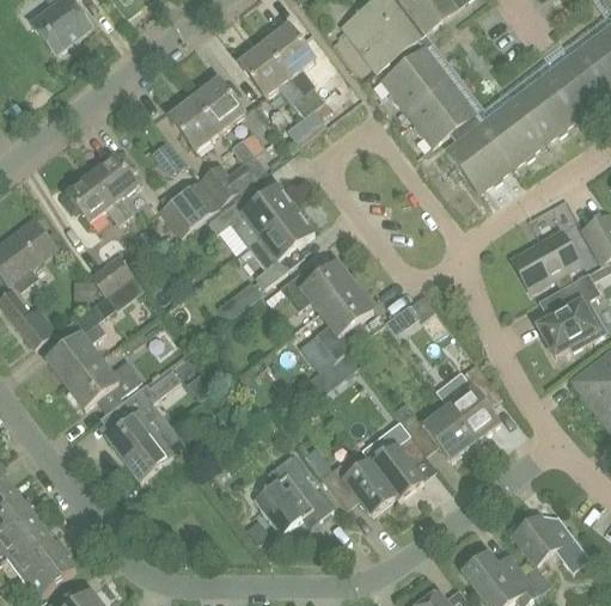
[(52,7),(30,23),(55,56),(92,29),(71,0),(46,0),(52,7)]
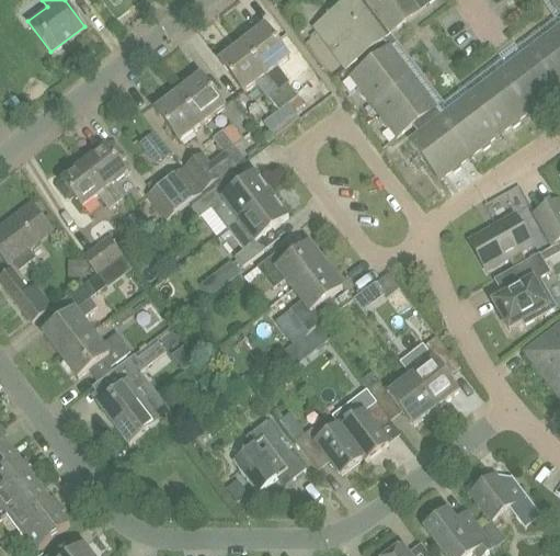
[(349,0),(326,18),(327,20),(317,27),(346,66),(432,0),(349,0)]
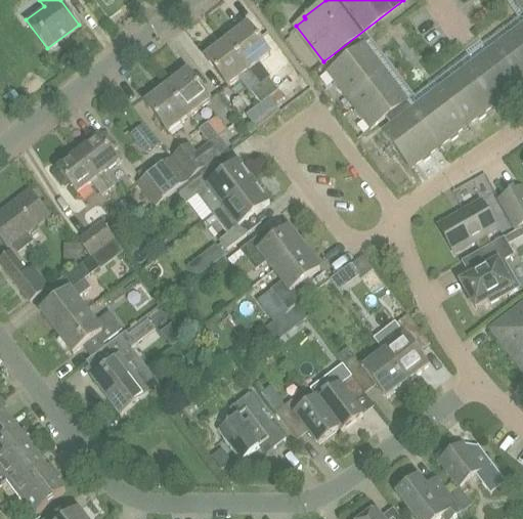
[(248,22),(226,39),(249,69),(270,52),(248,22)]
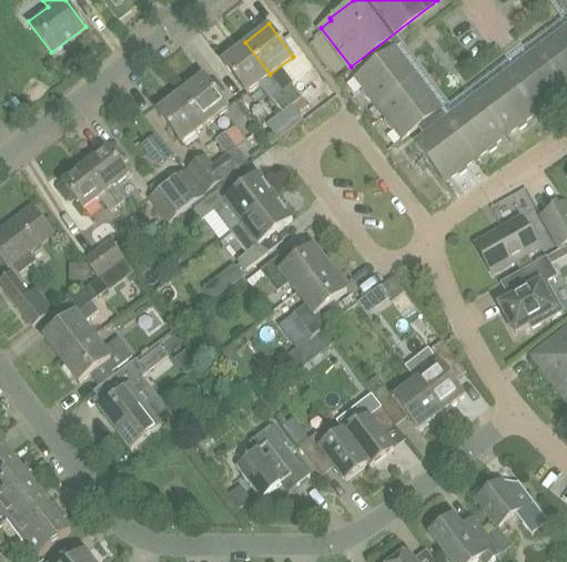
[(475,53),(492,40),(481,24),(463,38),(475,53)]
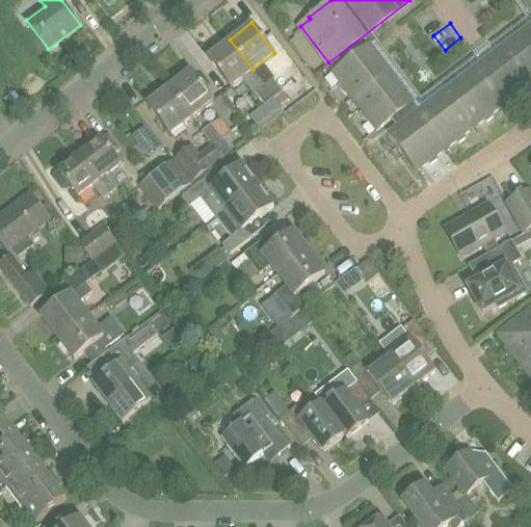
[(530,25),(530,23),(501,45),(530,82),(530,80),(530,25)]
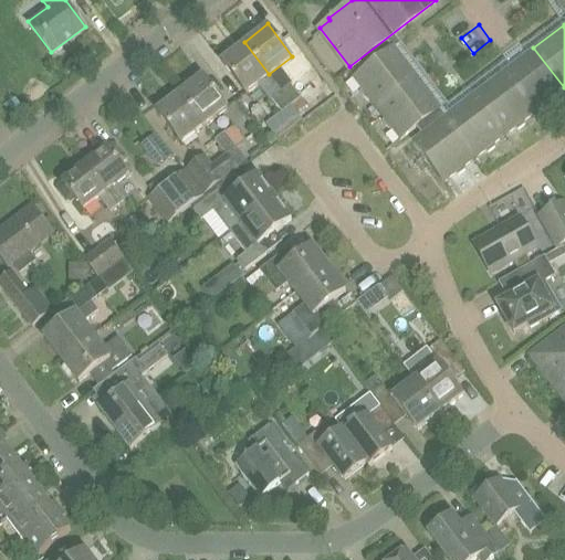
[(247,91),(269,74),(244,42),(221,59),(247,91)]
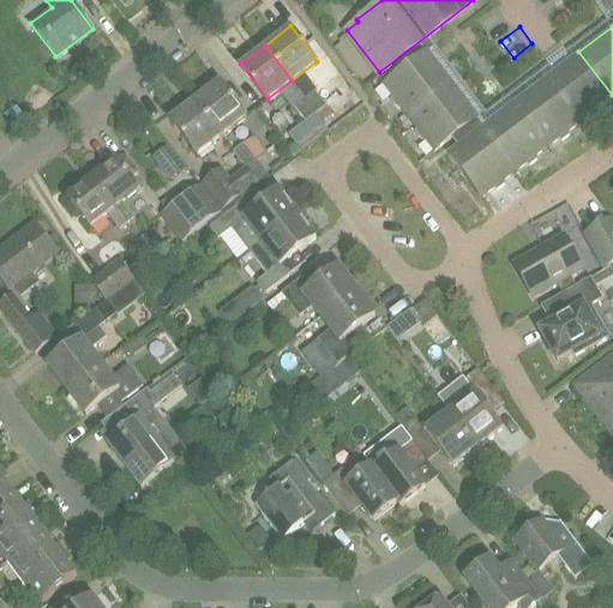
[(427,48),(384,80),(392,91),(391,97),(396,104),(401,103),(409,114),(452,82),(427,48)]
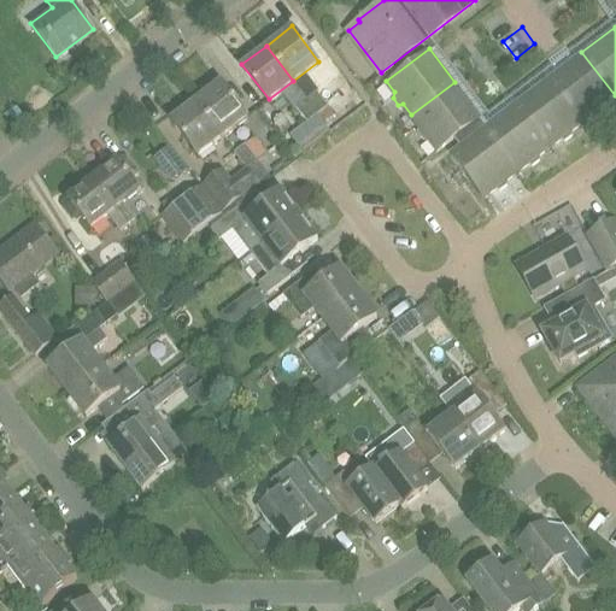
[(557,70),(549,77),(581,119),(592,111),(597,113),(604,107),(604,103),(615,95),(581,52),(574,57),(557,70)]
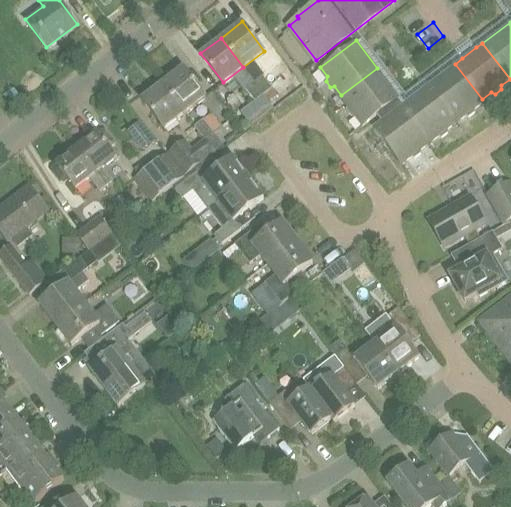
[(455,64),(428,84),(455,120),(464,113),(468,115),(474,110),(474,106),(482,99),(455,64)]
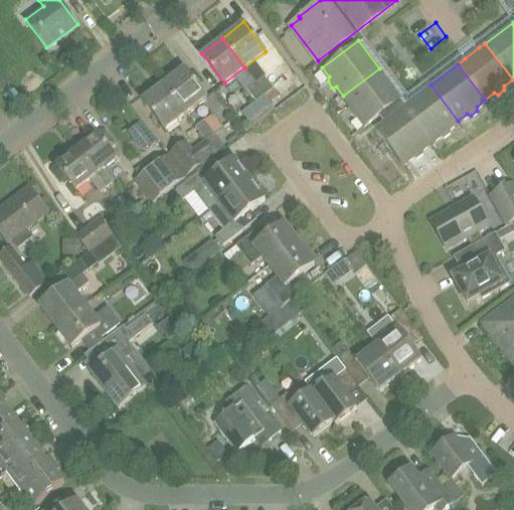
[(182,66),(161,82),(184,112),(205,96),(182,66)]
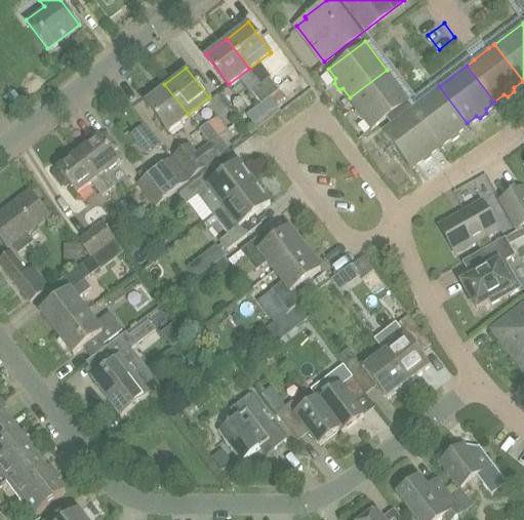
[(387,70),(350,97),(356,107),(355,110),(360,116),(363,116),(371,126),(408,98),(387,70)]
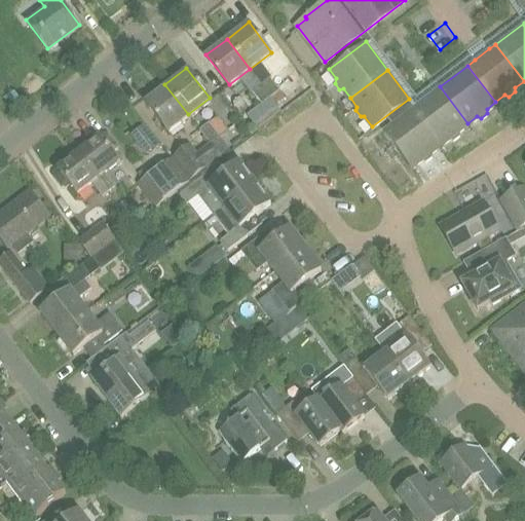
[(269,73),(259,81),(270,95),(275,101),(284,95),(269,73)]
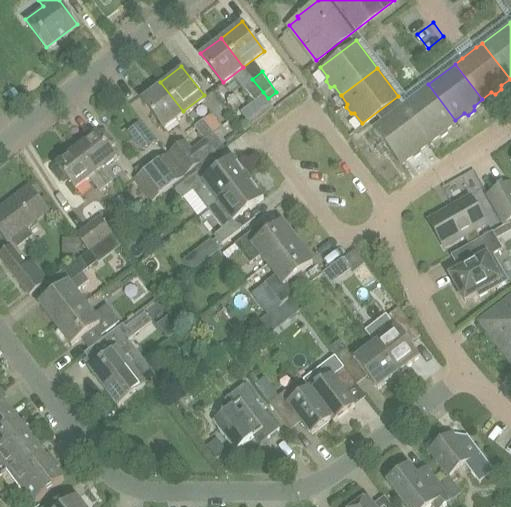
[(253,99),(263,92),(252,79),(244,85),(253,99)]
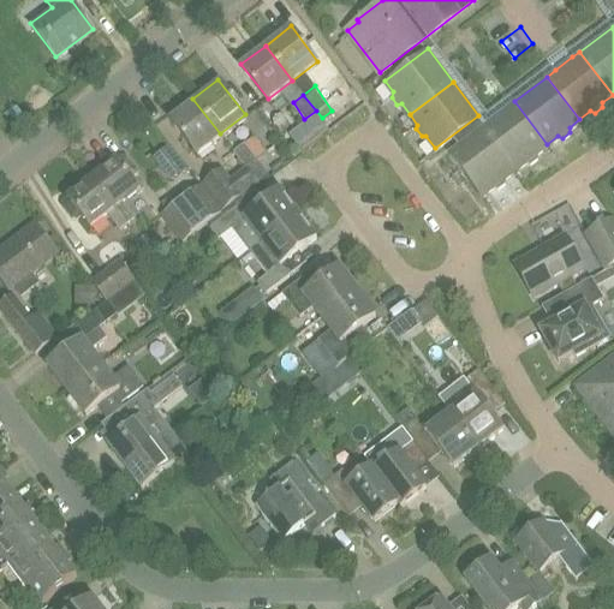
[(195,153),(220,133),(192,99),(168,117),(195,153)]
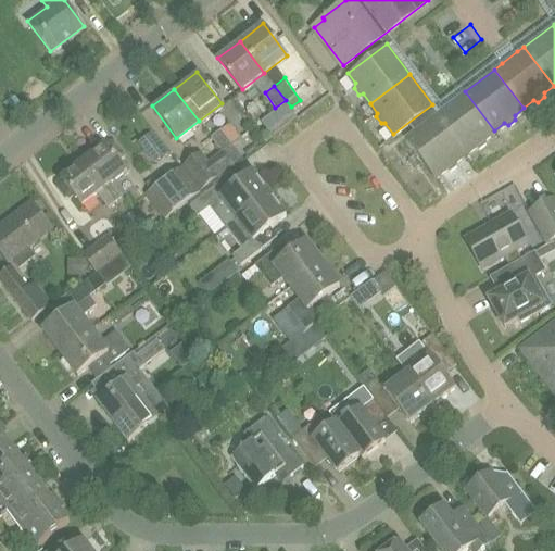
[(465,91),(436,114),(465,153),(476,145),(479,147),(486,141),(486,137),(494,130),(465,91)]
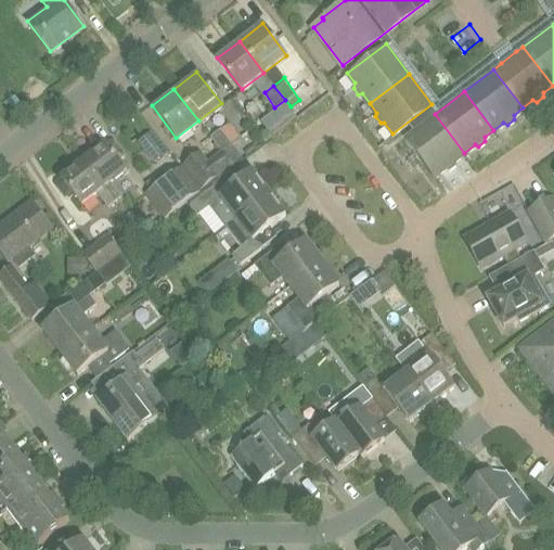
[(247,135),(258,130),(244,96),(233,101),(247,135)]
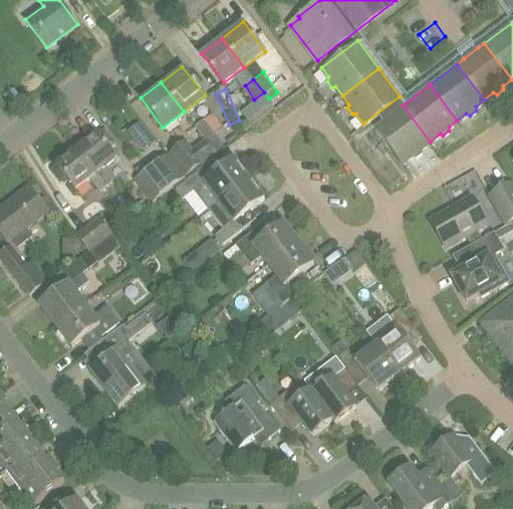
[(403,105),(375,126),(403,163),(413,155),(416,157),(423,151),(422,148),(430,142),(403,105)]
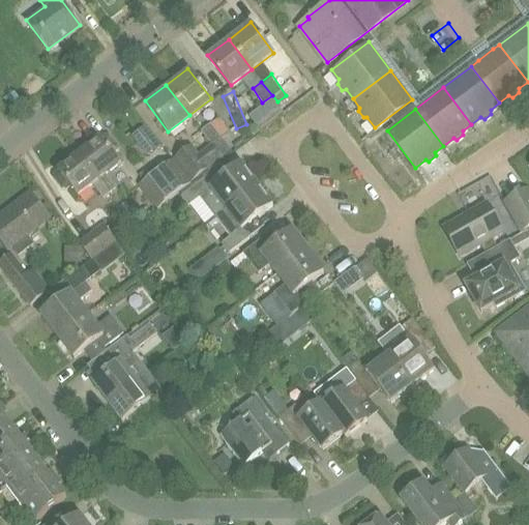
[(207,137),(211,141),(216,148),(217,148),(224,143),(218,137),(221,135),(210,121),(201,128),(204,132),(202,134),(205,139),(207,137)]
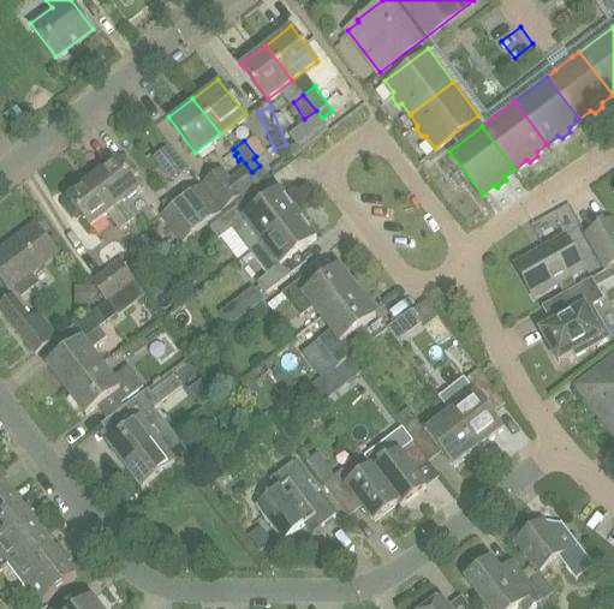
[(155,157),(170,175),(186,163),(171,145),(155,157)]
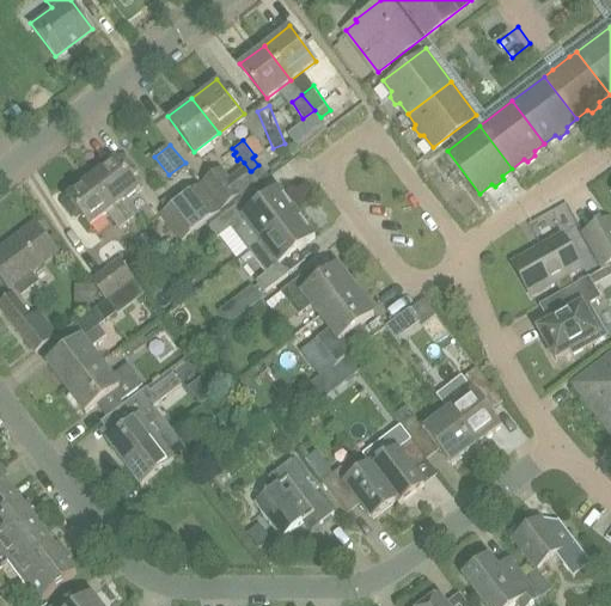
[(136,185),(128,173),(135,167),(123,152),(121,152),(90,175),(124,220),(134,213),(122,196),(136,185)]
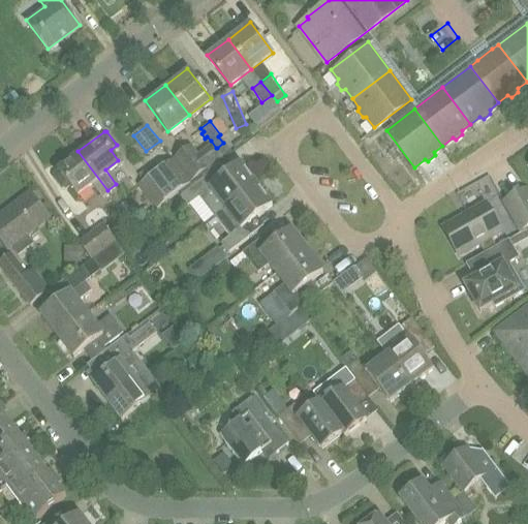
[(222,155),(217,148),(216,148),(211,141),(197,151),(191,142),(174,156),(191,179),(208,166),(222,155)]
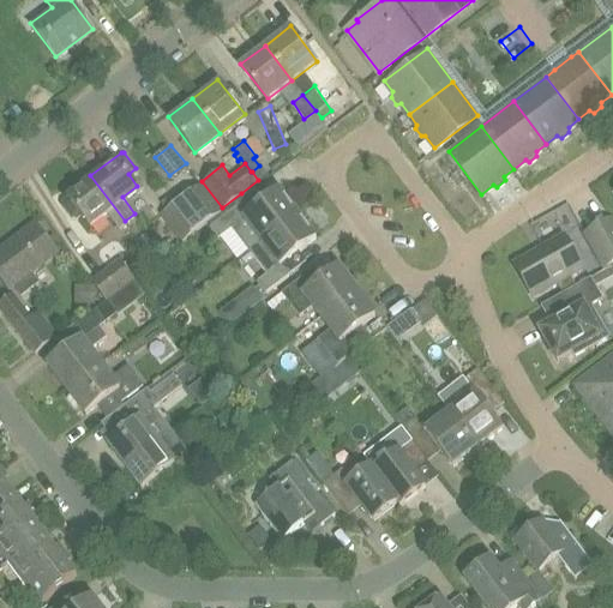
[(73,216),(79,211),(88,223),(106,210),(118,226),(125,221),(90,175),(60,199),(59,200),(71,216),(73,216)]
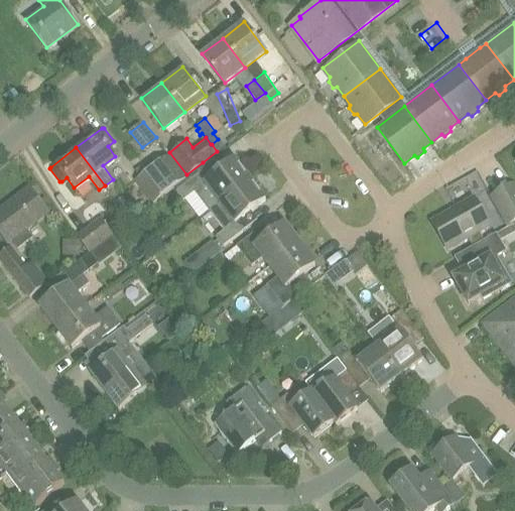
[(183,174),(168,155),(155,165),(170,184),(183,174)]
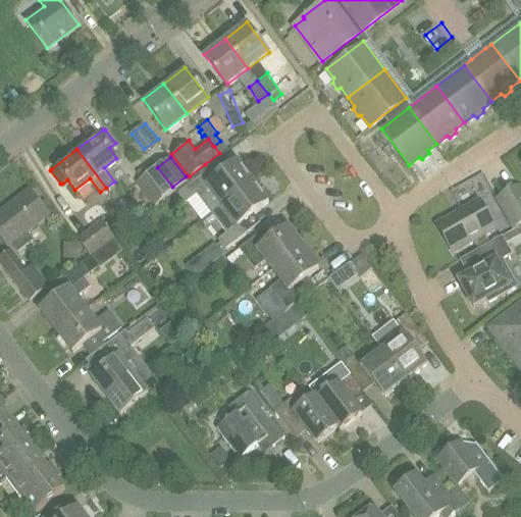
[(238,159),(207,182),(207,184),(222,203),(253,179),(238,159)]
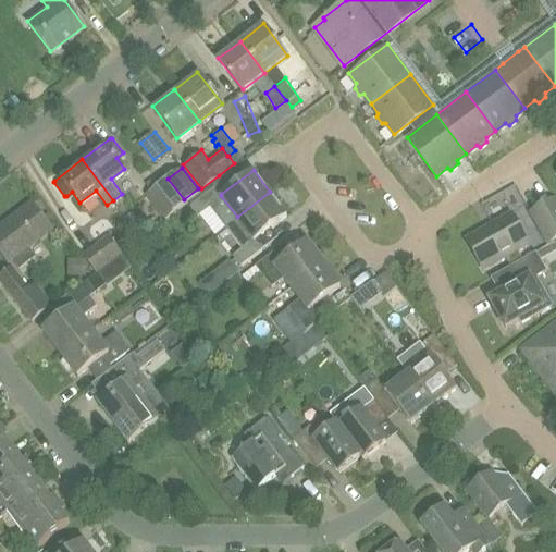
[(143,191),(163,218),(184,203),(163,176),(143,191)]
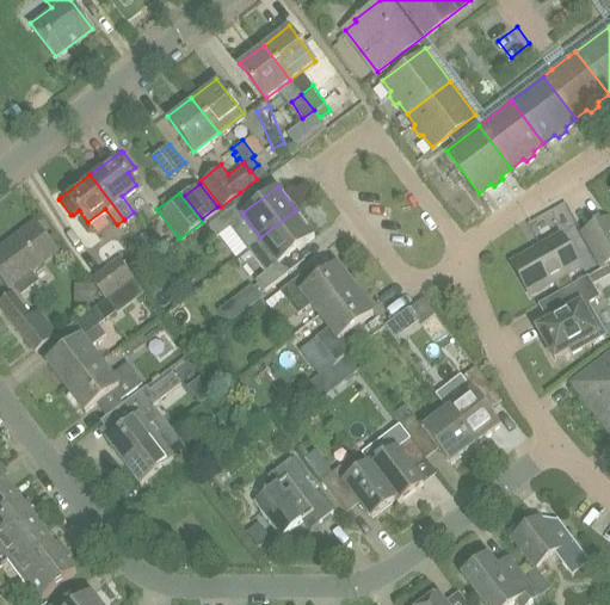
[(216,234),(242,215),(242,213),(234,203),(208,223),(216,234)]
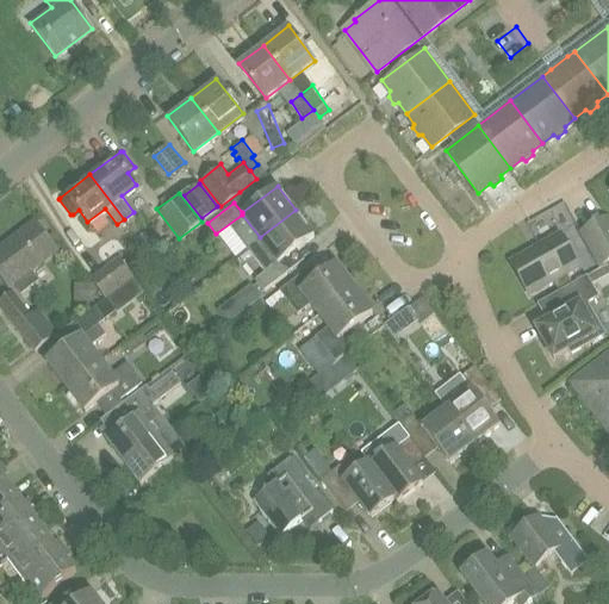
[(279,260),(314,234),(296,210),(260,237),(247,246),(265,268),(255,276),(263,287),(286,271),(279,260)]
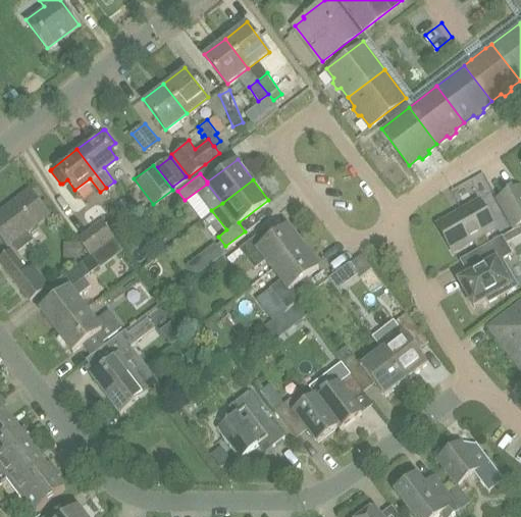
[(520,188),(519,184),(497,196),(513,224),(520,219),(520,188)]
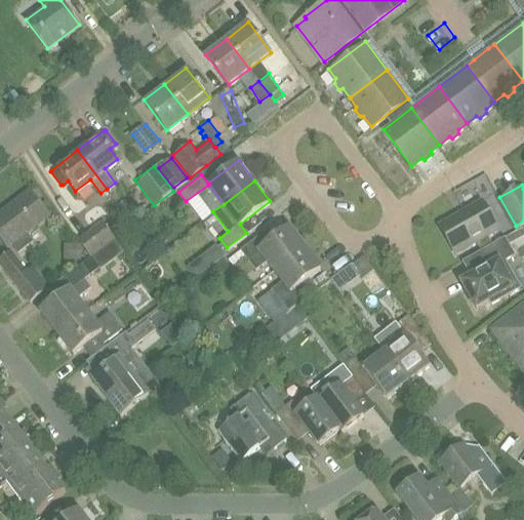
[(47,212),(30,189),(0,210),(0,236),(6,245),(10,242),(16,250),(31,239),(25,231),(47,212)]
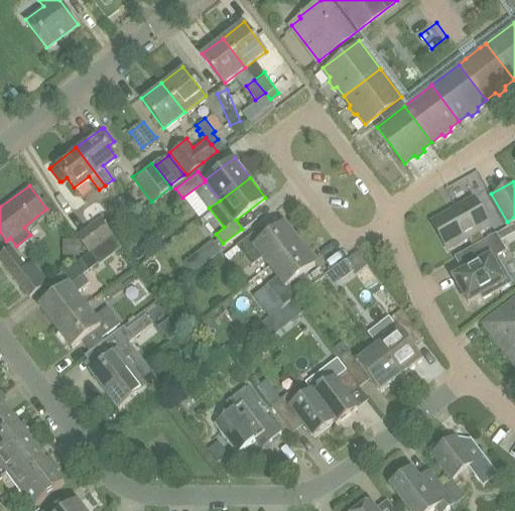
[(431,220),(446,247),(489,223),(473,196),(431,220)]
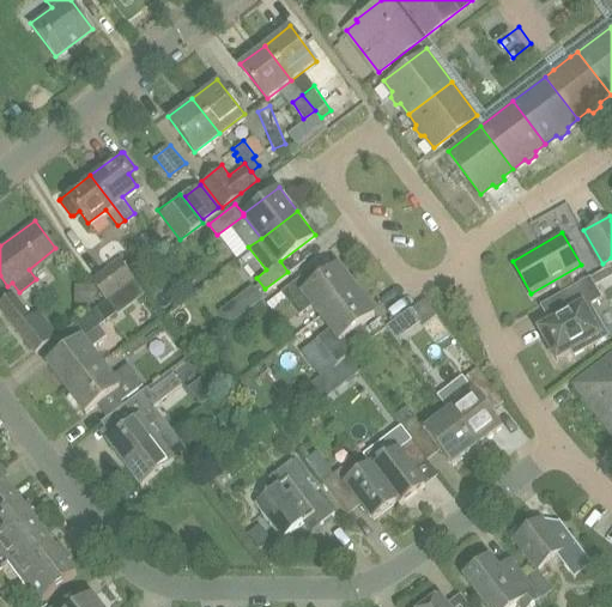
[(167,249),(174,243),(168,235),(161,242),(159,242),(167,249)]
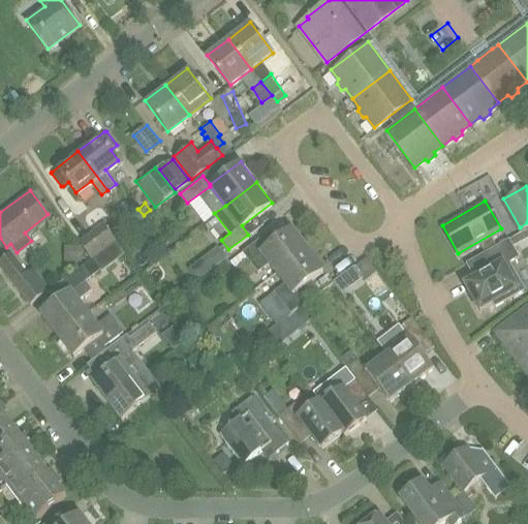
[(78,238),(90,256),(115,239),(101,220),(78,238)]
